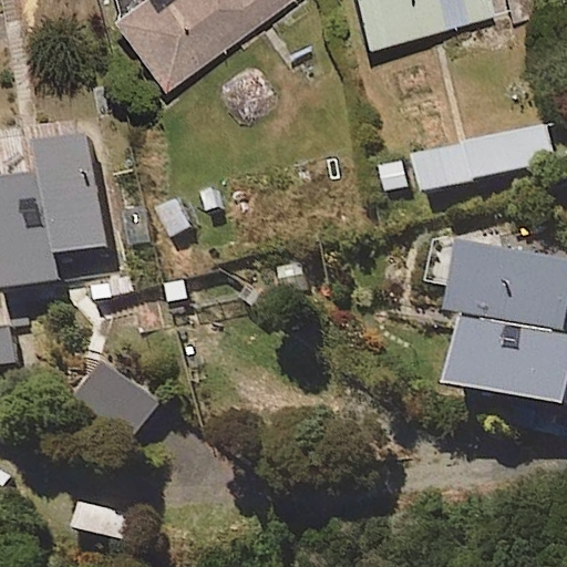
[(292,0),(122,0),(132,13),(114,27),(164,94),(292,0)]
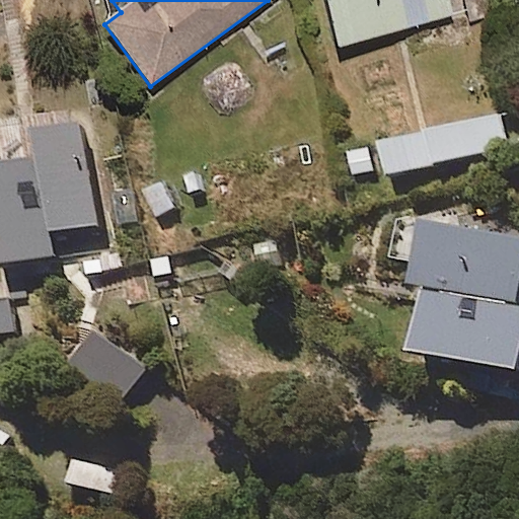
[(452,15),(447,0),(324,0),(339,48),(452,15)]
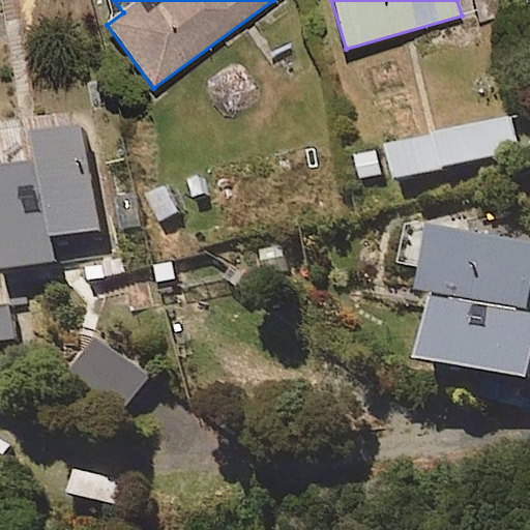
[(521,157),(513,123),(390,150),(399,183),(521,157)]
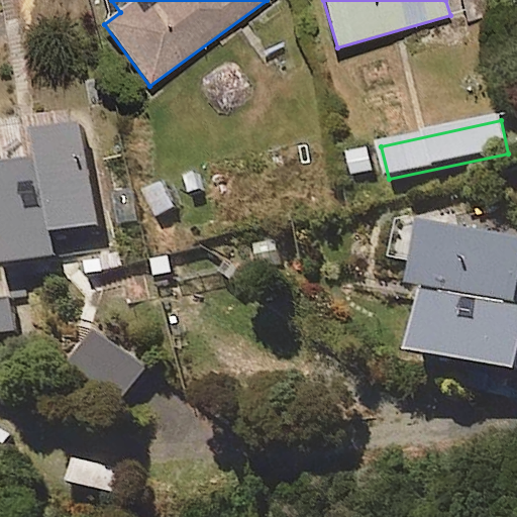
[(46,178),(36,179),(0,185),(0,259),(3,281),(60,272),(55,244),(102,236),(86,135),(40,143),(46,178)]
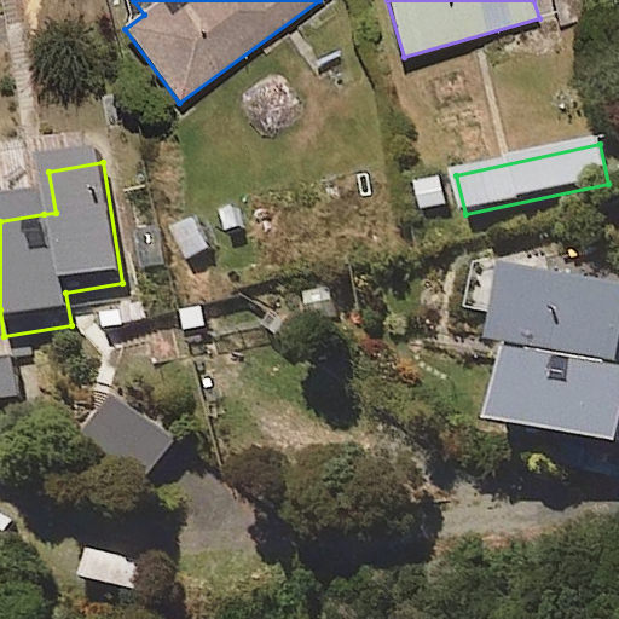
[(618,298),(508,284),(498,363),(513,364),(502,455),(618,468),(618,298)]
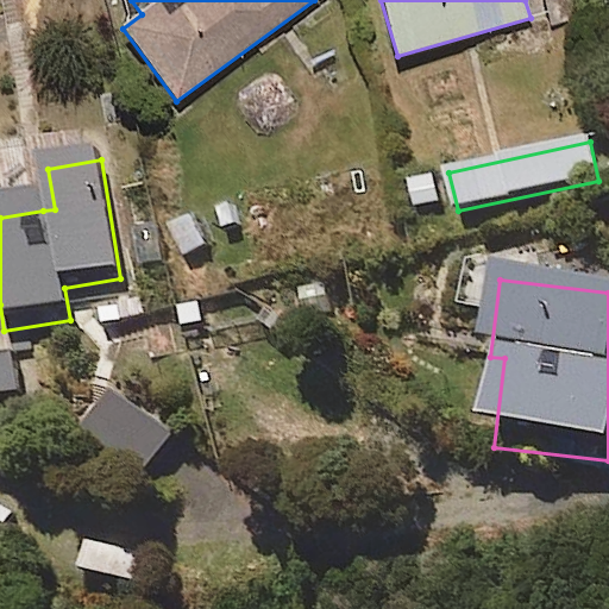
[(0,508),(0,542),(1,544),(17,518),(0,508)]
